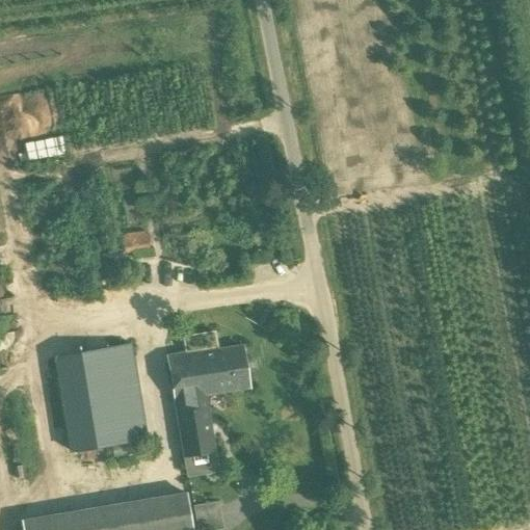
[(148,230),(124,233),(127,250),(150,246),(148,230)]
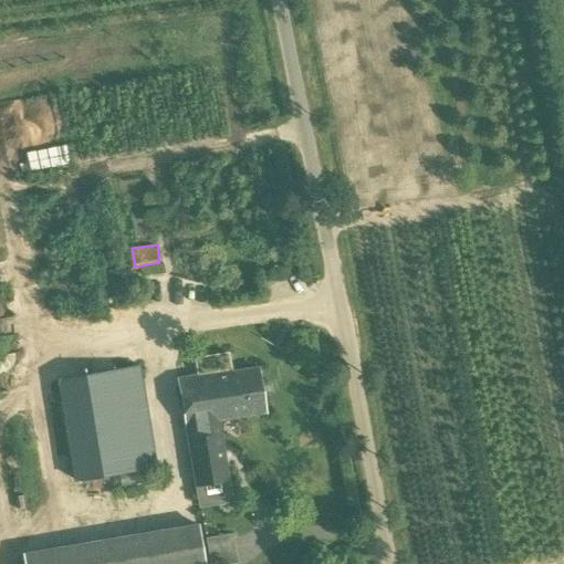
[(75,480),(159,466),(142,363),(58,377),(75,480)]
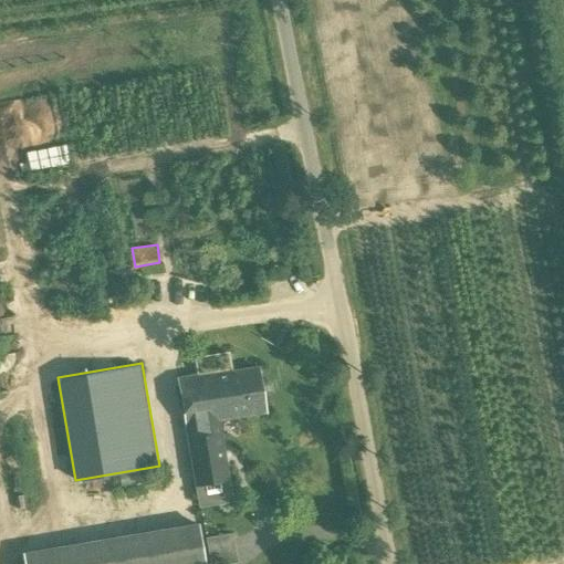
[(232,371),(180,379),(188,427),(189,427),(191,439),(189,440),(196,486),(229,480),(226,462),(229,462),(227,452),(223,452),(221,435),(220,435),(218,423),(219,423),(218,418),(267,410),(259,368),(232,373),(232,371)]
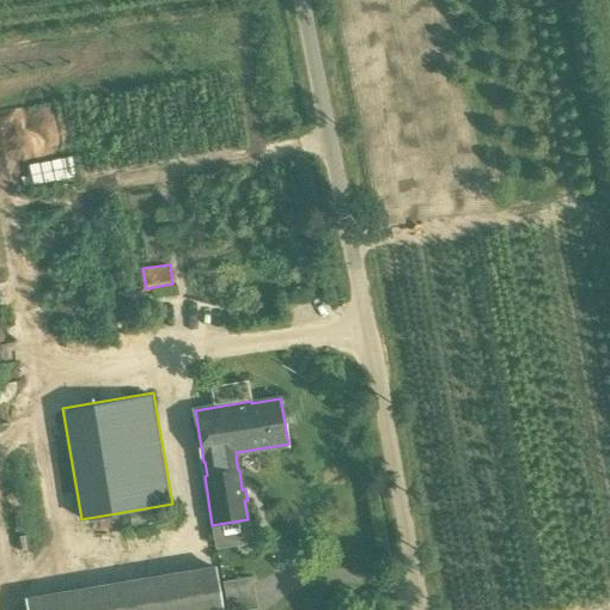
[(29,609),(224,609),(217,565),(26,597),(29,609)]
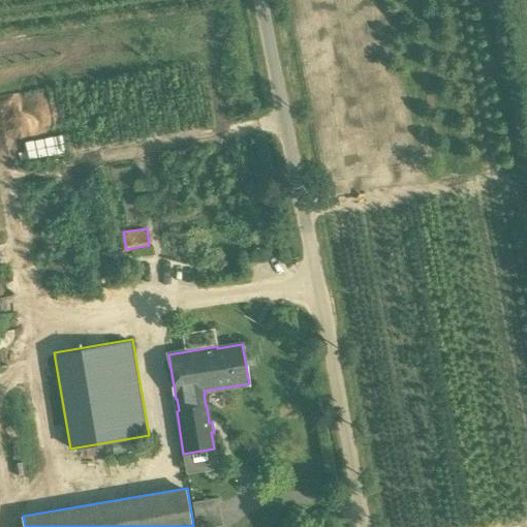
[(198,522),(224,519),(221,493),(195,497),(198,522)]
